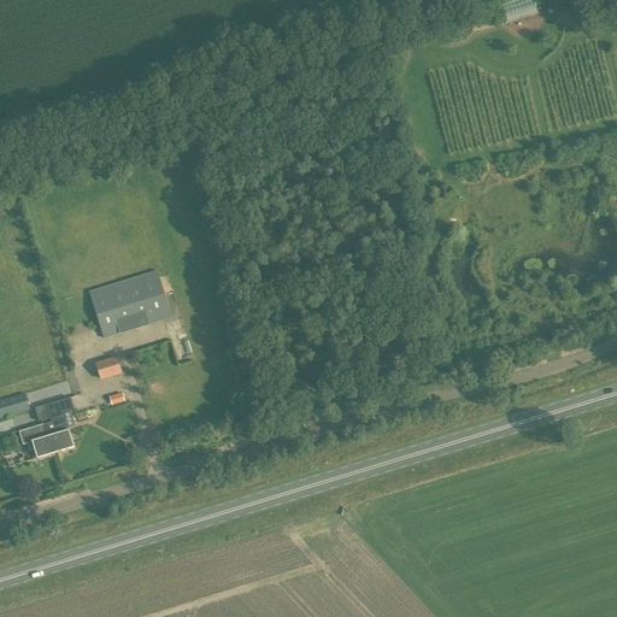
[(535,5),(533,0),(512,0),(500,4),(504,15),(535,5)]
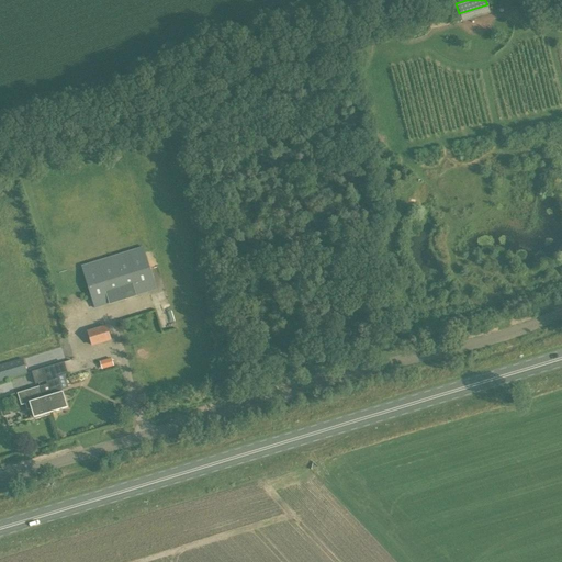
[(94,310),(157,290),(143,246),(81,266),(94,310)]
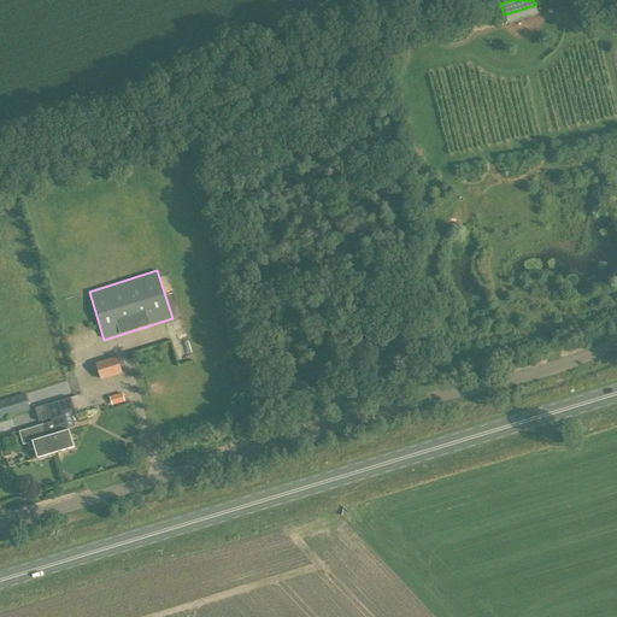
[(100,380),(122,374),(116,357),(95,364),(100,380)]
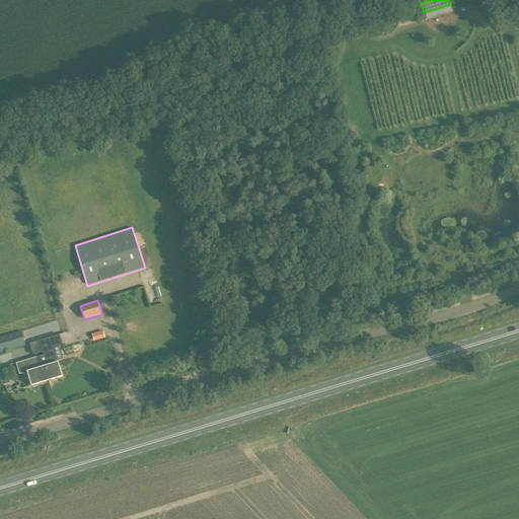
[(94,341),(104,338),(102,330),(92,334),(94,341)]
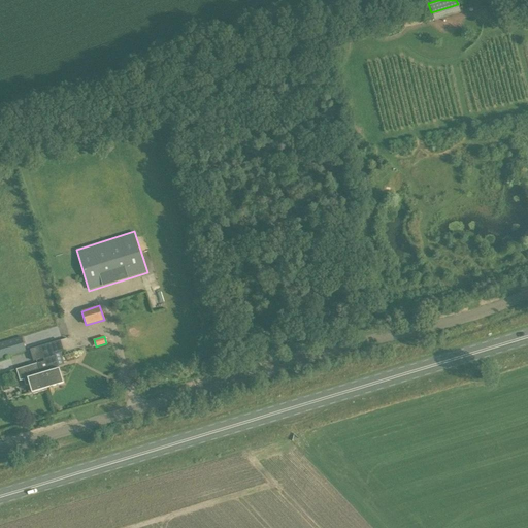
[(0,358),(25,351),(21,337),(0,343),(0,358)]
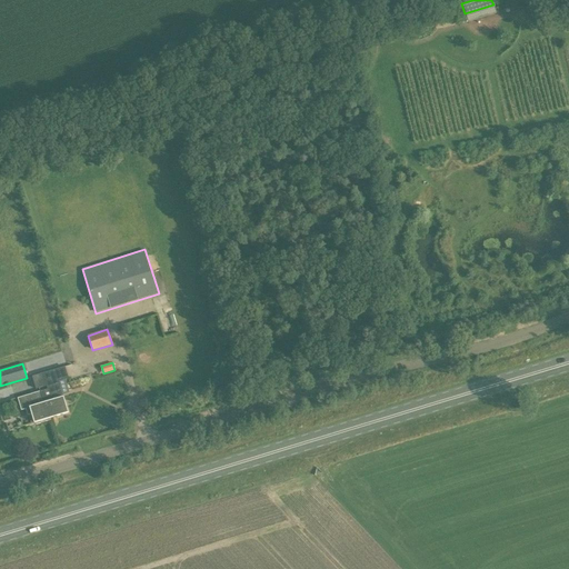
[(55,370),(43,373),(45,380),(47,386),(48,389),(60,386),(55,370)]
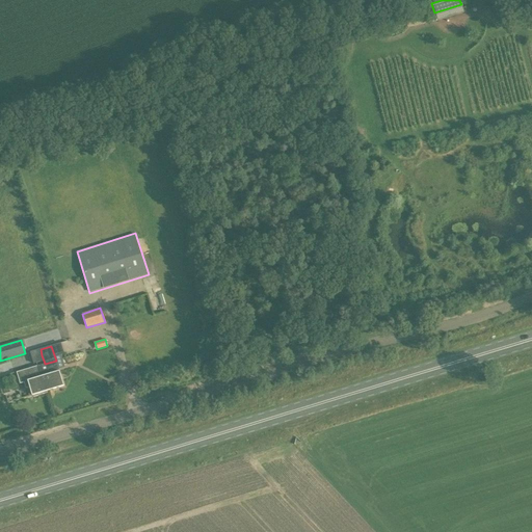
[(45,383),(48,391),(63,386),(56,361),(45,364),(37,366),(43,384),(45,383)]
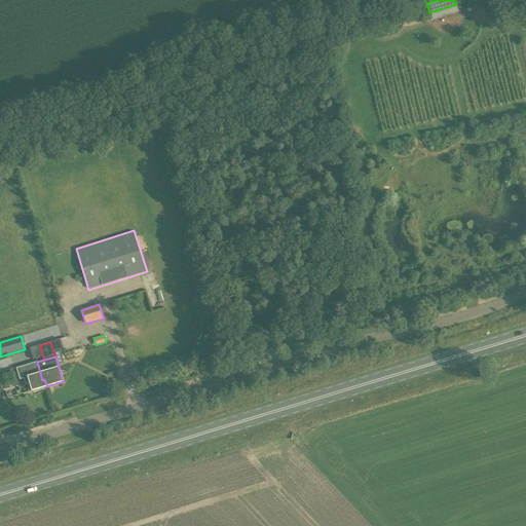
[(32,390),(47,386),(44,379),(42,380),(37,362),(16,368),(20,379),(24,378),(26,383),(29,382),(32,390)]
